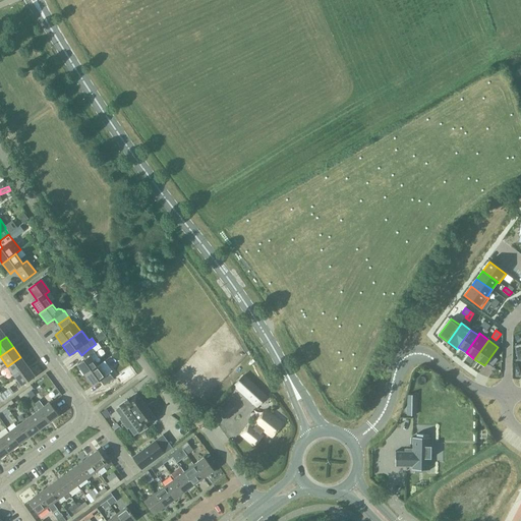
[(91,347),(81,355),(84,360),(77,365),(85,375),(98,366),(94,360),(98,357),(91,348),(91,347)]
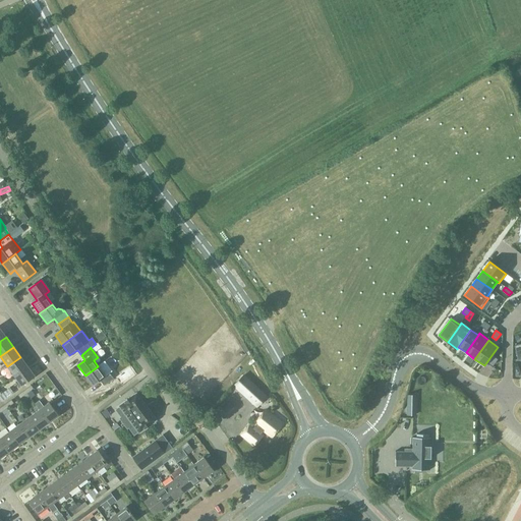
[(20,357),(7,366),(14,377),(27,367),(20,357)]
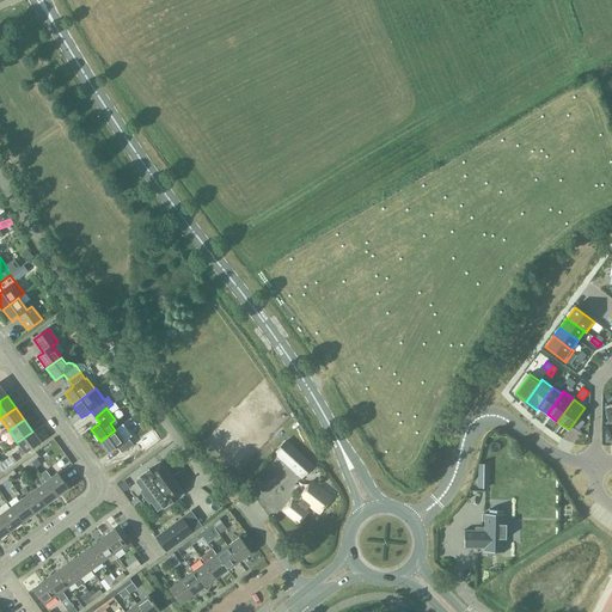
[(124,442),(115,430),(101,441),(109,454),(117,447),(122,453),(134,445),(129,439),(124,442)]
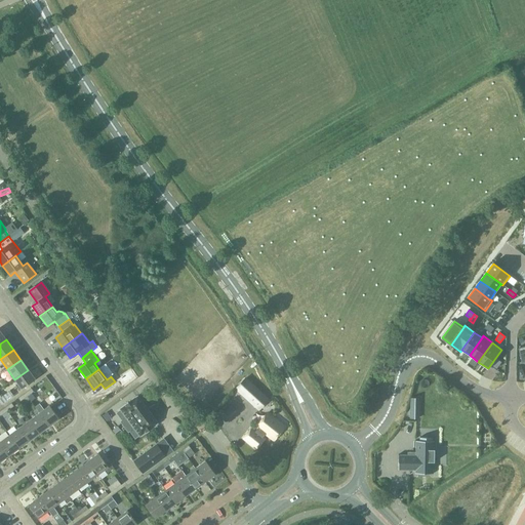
[(36,379),(28,370),(14,379),(23,390),(36,379)]
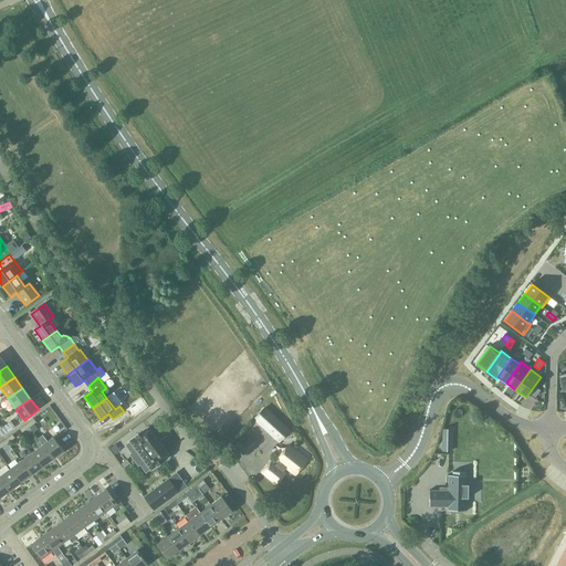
[(140,400),(126,410),(133,419),(147,408),(140,400)]
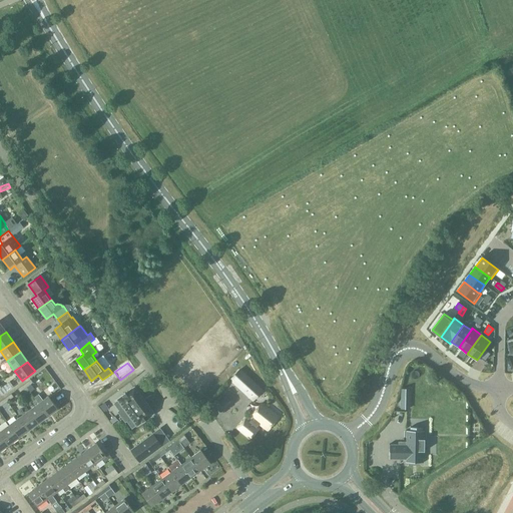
[(253,401),(263,391),(239,370),(230,380),(253,401)]
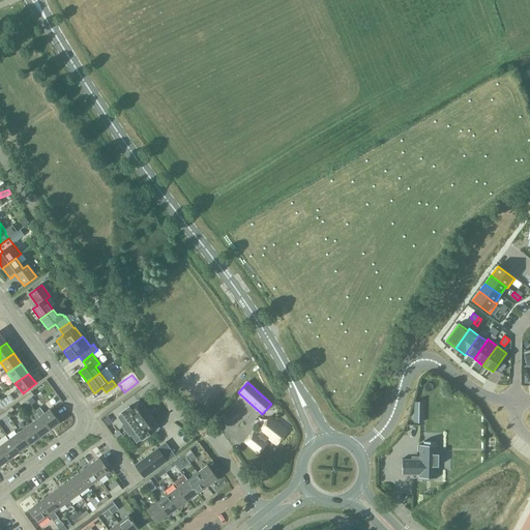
[(25,398),(28,401),(32,398),(34,396),(32,392),(25,398)]
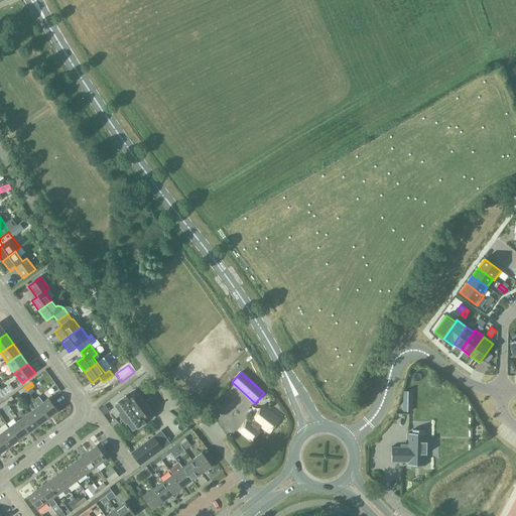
[(1,387),(3,394),(11,391),(9,384),(1,387)]
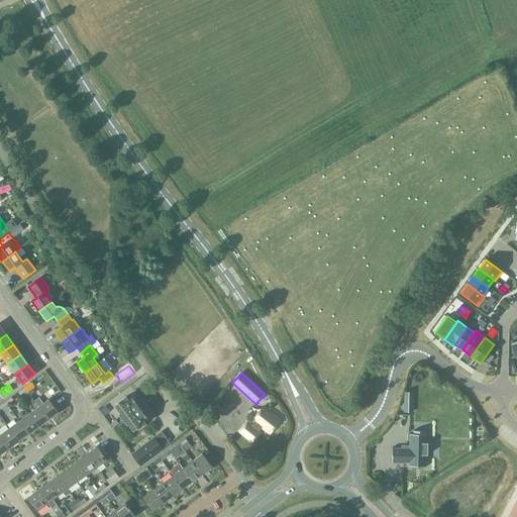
[(27,391),(24,388),(18,393),(20,396),(27,391)]
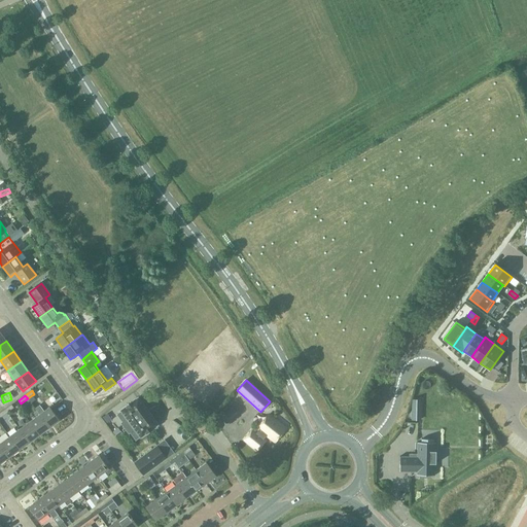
[(157,425),(147,412),(138,398),(133,402),(132,401),(126,407),(127,407),(120,411),(121,412),(117,415),(123,422),(121,423),(129,433),(130,432),(136,440),(140,436),(140,437),(145,433),(146,434),(152,429),(157,425)]
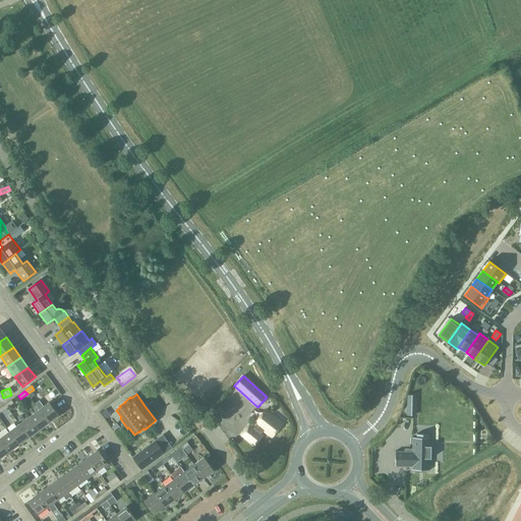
[(408,396),(407,415),(415,415),(416,396),(408,396)]
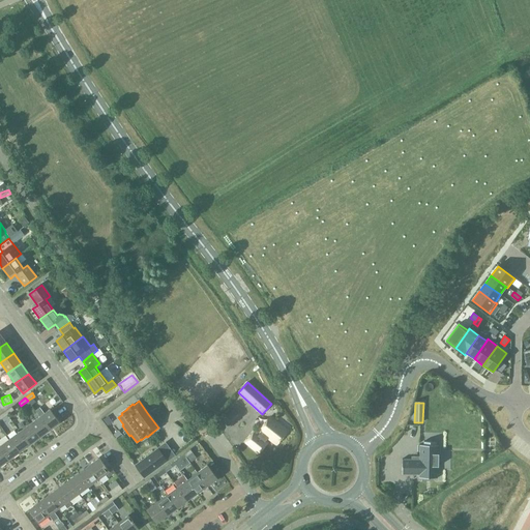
[(11,408),(5,412),(7,416),(15,411),(11,408)]
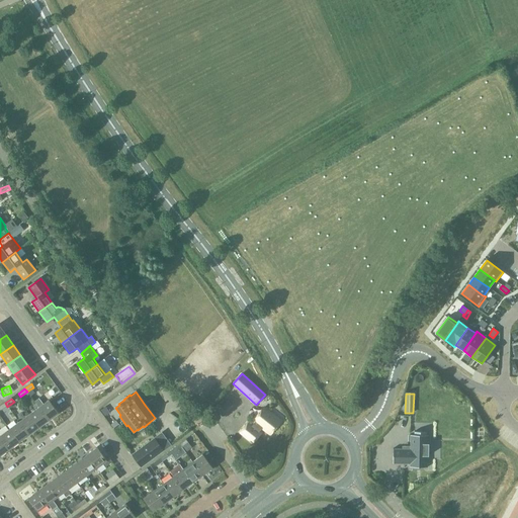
[(59,414),(49,401),(44,405),(40,402),(36,405),(39,408),(49,421),(59,414)]
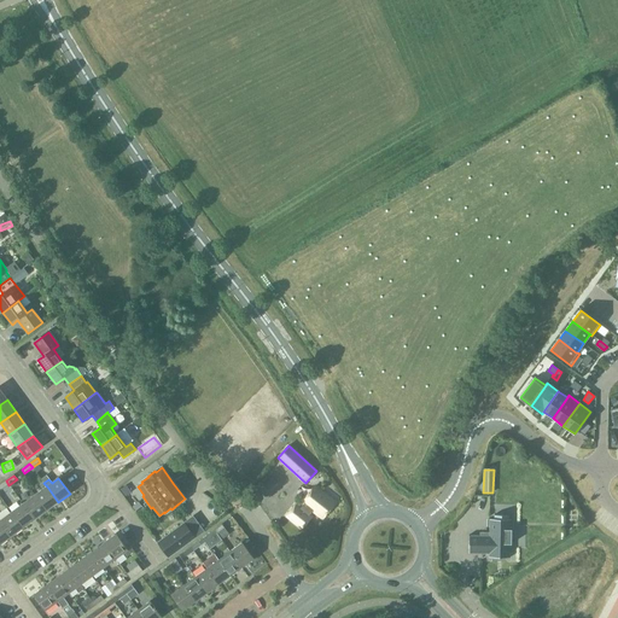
[(47,487),(35,495),(46,512),(58,502),(47,487)]
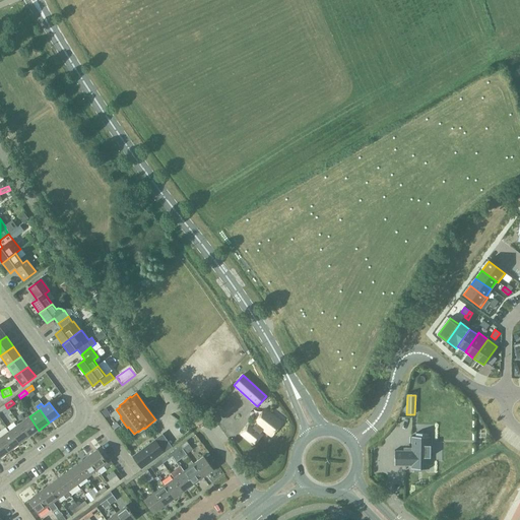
[(265,409),(254,423),(256,425),(253,428),(249,425),(241,435),(254,445),(262,435),(260,434),(263,430),(271,437),(282,424),(265,409)]
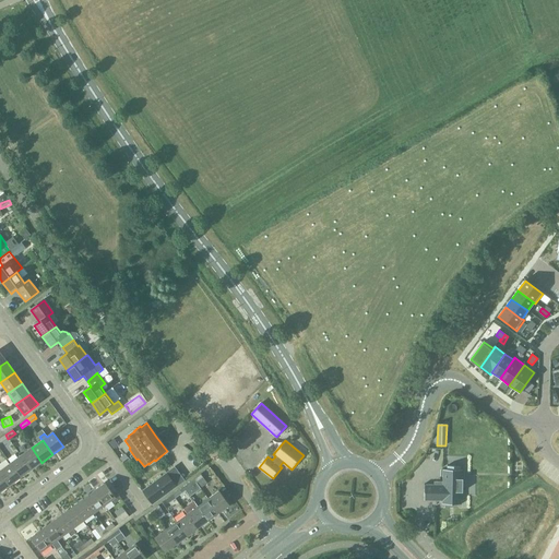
[(32,448),(21,456),(32,471),(42,463),(32,448)]
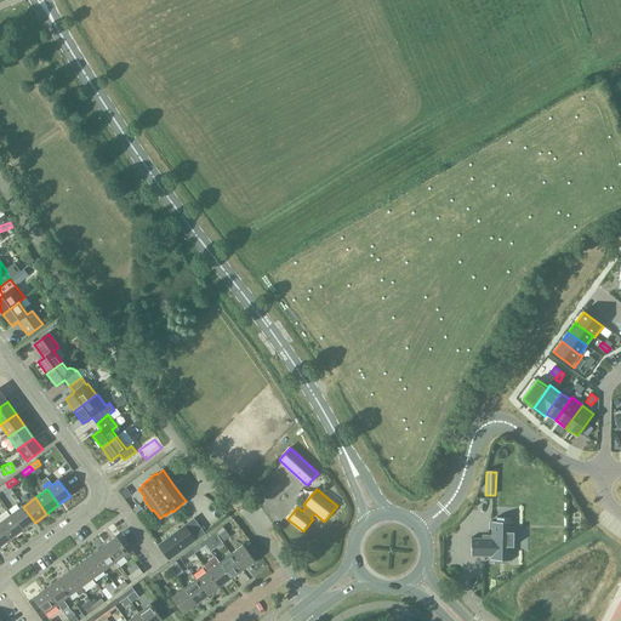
[(197,508),(214,524),(223,514),(206,497),(197,508)]
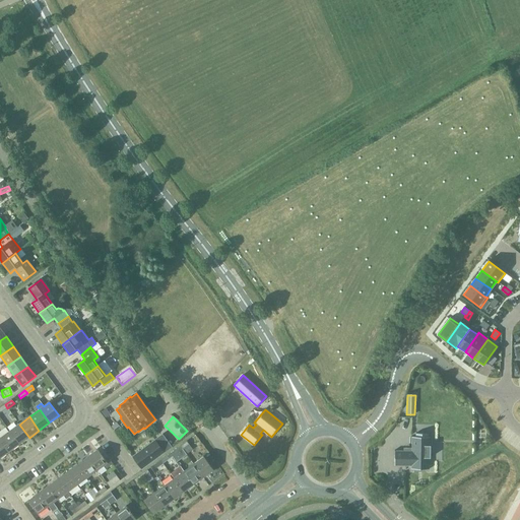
[(19,425),(9,432),(19,445),(29,438),(19,425)]
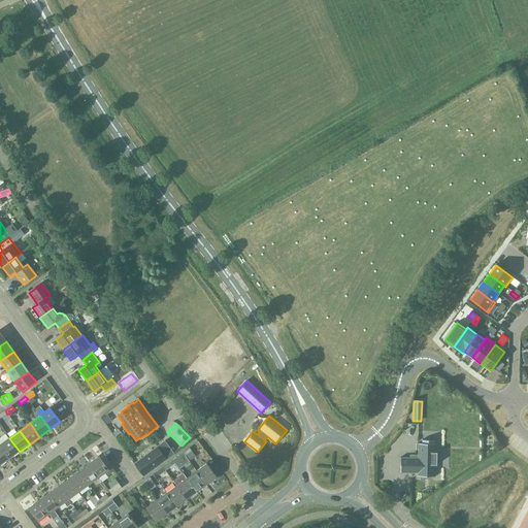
[(159,441),(167,457),(175,453),(167,437),(159,441)]
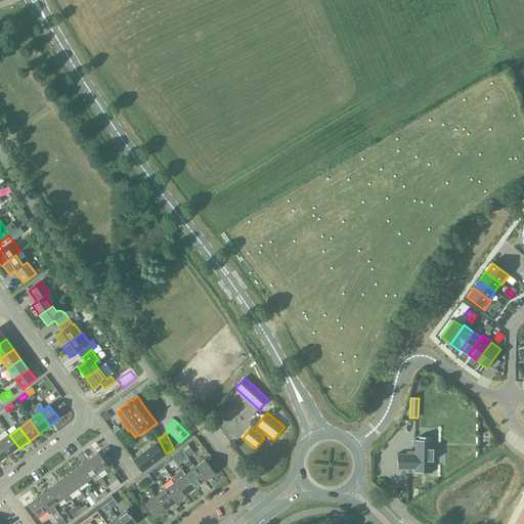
[(19,448),(9,435),(0,441),(0,442),(9,455),(19,448)]
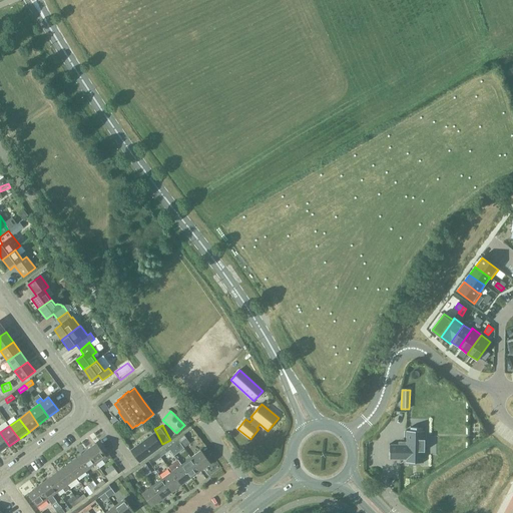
[(191,428),(185,433),(190,440),(196,434),(191,428)]
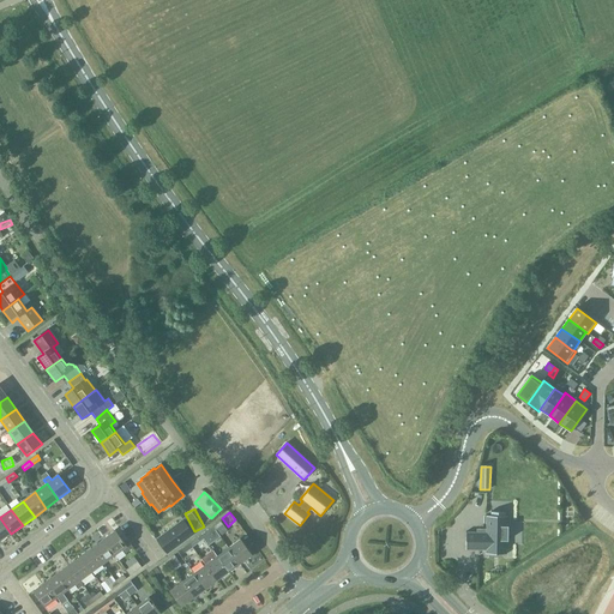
[(465,551),(507,551),(507,541),(509,541),(509,527),(507,527),(507,516),(505,516),(505,512),(491,512),(491,516),(486,516),(486,533),(465,533),(465,551)]
